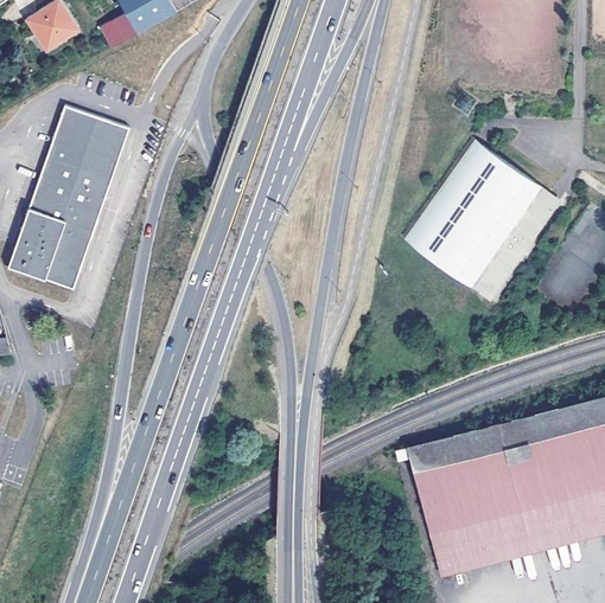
[(115,0),(125,15),(138,37),(191,6),(186,0),(115,0)]
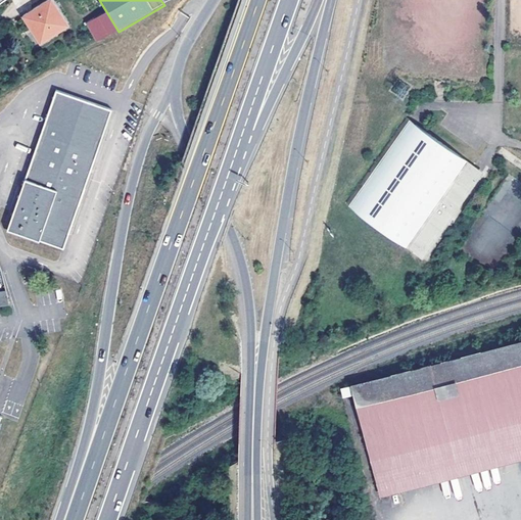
[(41,48),(68,29),(51,3),(24,22),(41,48)]
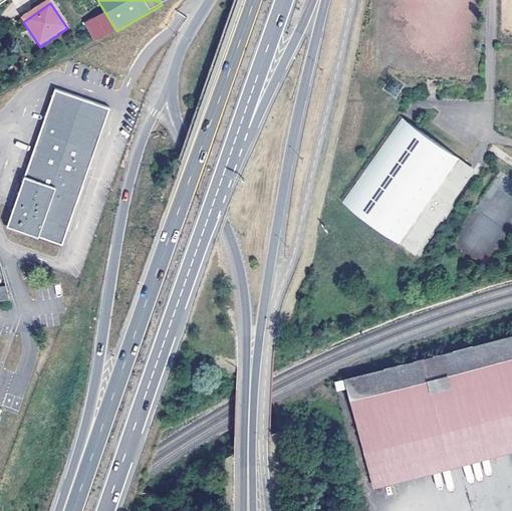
[(116,31),(105,13),(85,25),(96,42),(116,31)]
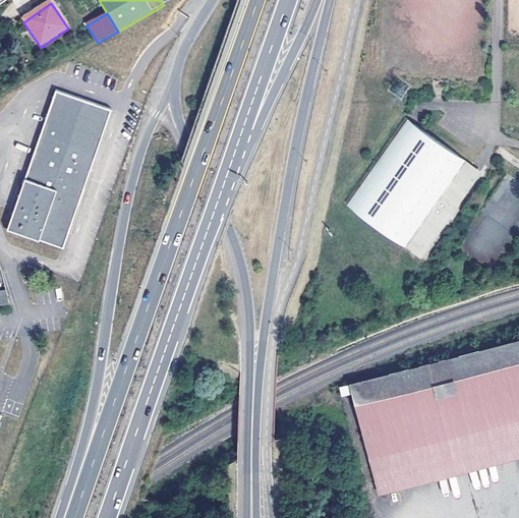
[(105,122),(109,108),(53,90),(14,210),(8,229),(64,247),(71,227),(85,181),(100,136),(105,122)]
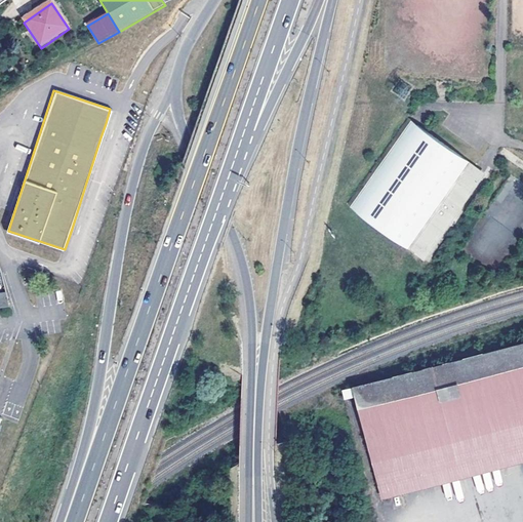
[(361,211),(359,214),(403,245),(409,237),(430,251),(477,184),(456,168),(463,159),(418,128),(415,131),(412,128),(356,207),(361,211)]
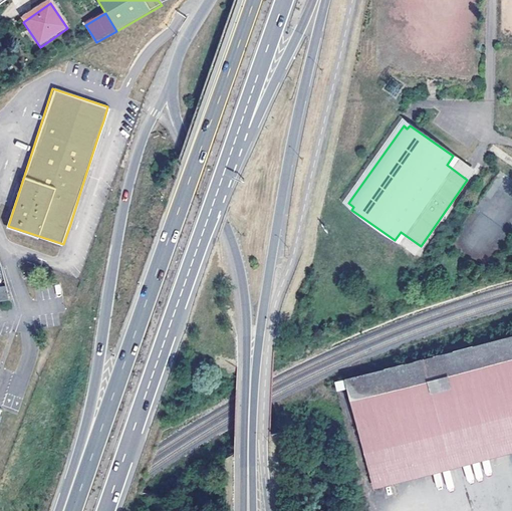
[(453,156),(447,165),(467,180),(474,171),(453,156)]
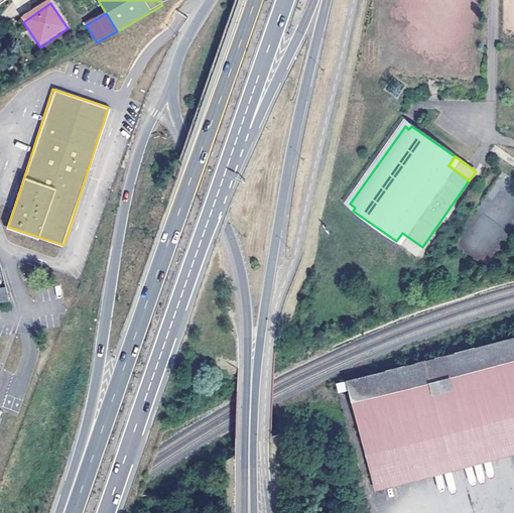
[(402,233),(396,241),(416,255),(422,247),(402,233)]
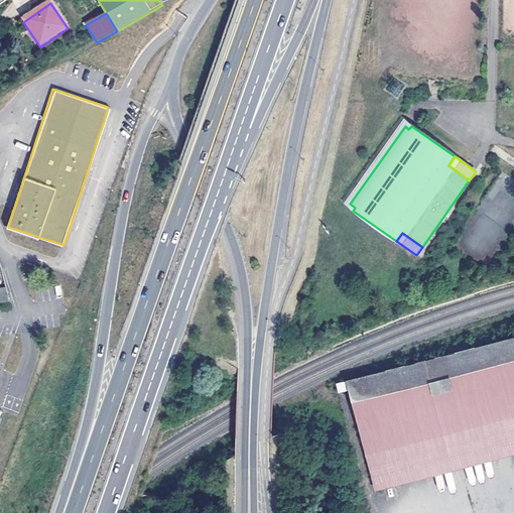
[(0,289),(0,303),(11,302),(7,288),(0,289)]
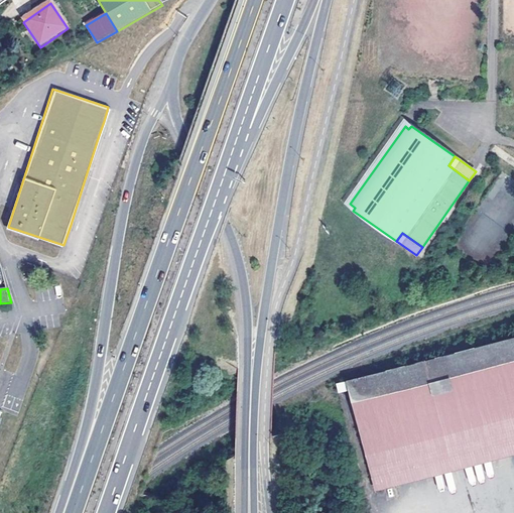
[(513,338),(347,381),(372,474),(390,469),(394,484),(513,454),(513,444),(511,437),(513,436),(513,338)]
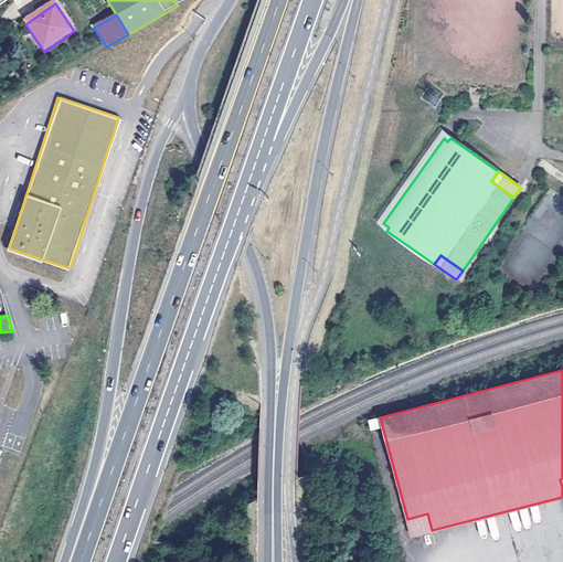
[(412,534),(432,530),(427,513),(407,519),(412,534)]
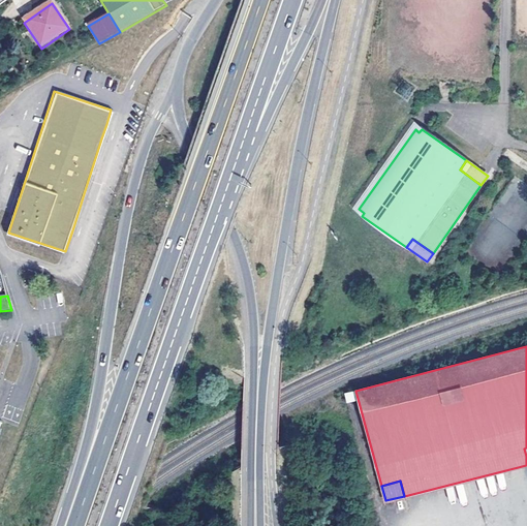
[(368,498),(361,500),(363,506),(370,504),(368,498)]
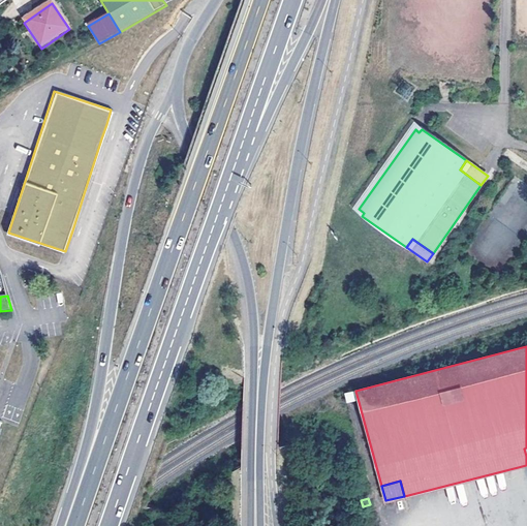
All buildings are outlined.
